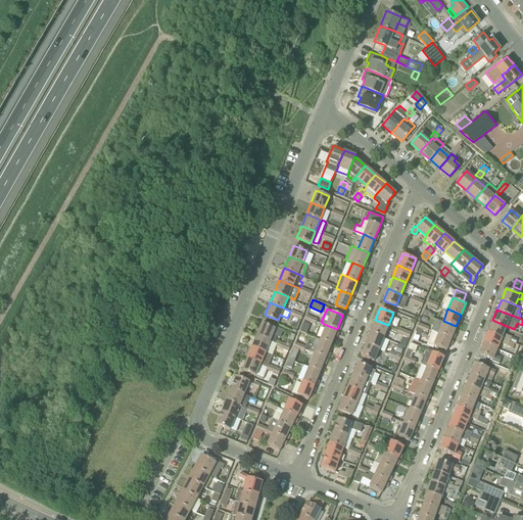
[(375,320),(370,331),(383,336),(388,325),(375,320)]
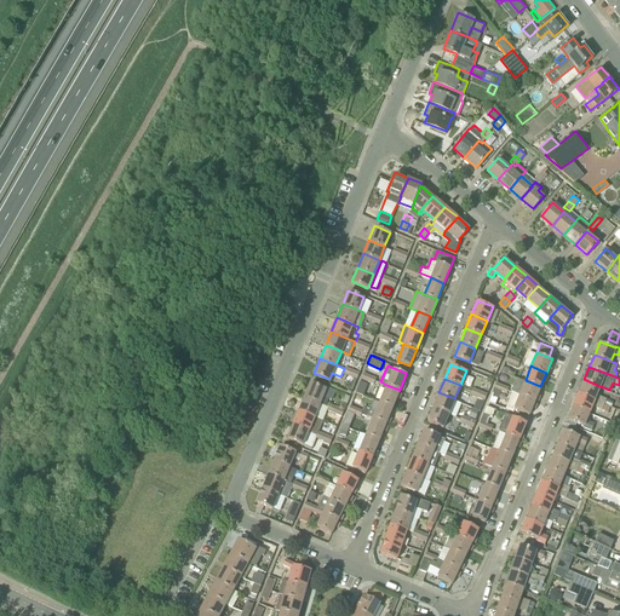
[(607,398),(606,397),(597,393),(600,386),(584,379),(579,392),(604,403),(607,398)]
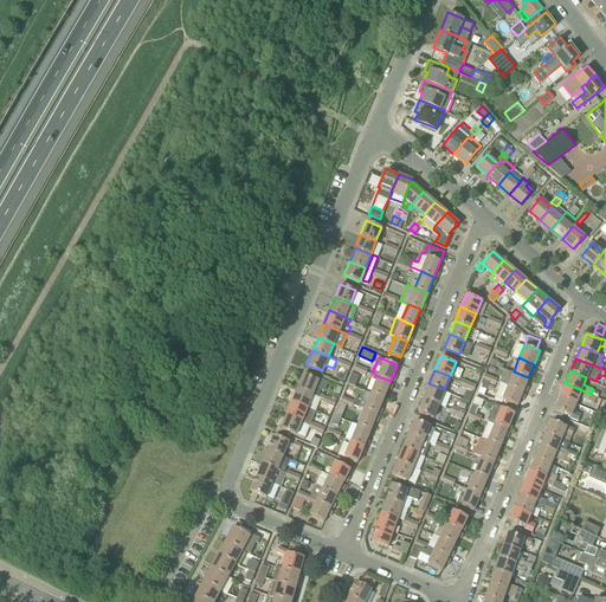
[(528,377),(514,371),(508,386),(522,392),(528,377)]
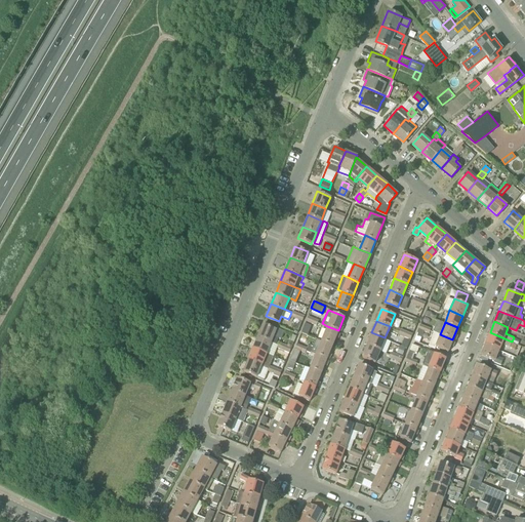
[(276,326),(275,328),(263,324),(263,323),(257,335),(271,340),(276,343),(278,336),(280,337),(283,329),(276,326)]
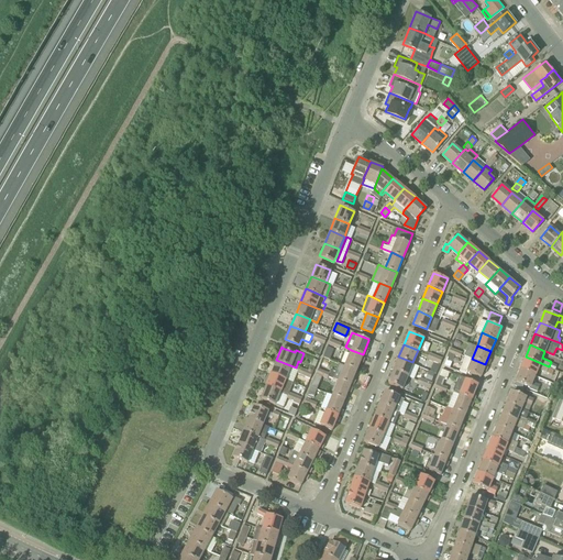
[(351,350),(345,364),(356,369),(363,354),(351,350)]
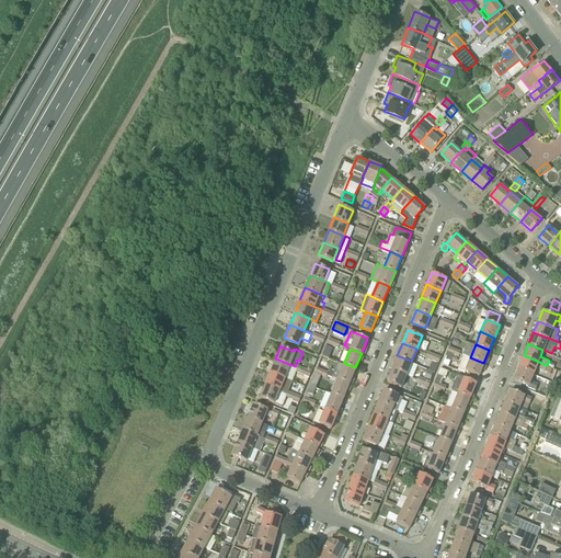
[(479,375),(483,363),(470,357),(464,354),(459,366),(479,375)]
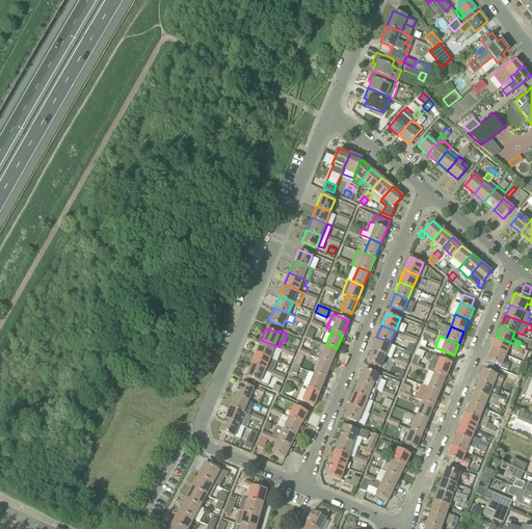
[(390,342),(376,337),(372,348),(386,353),(390,342)]
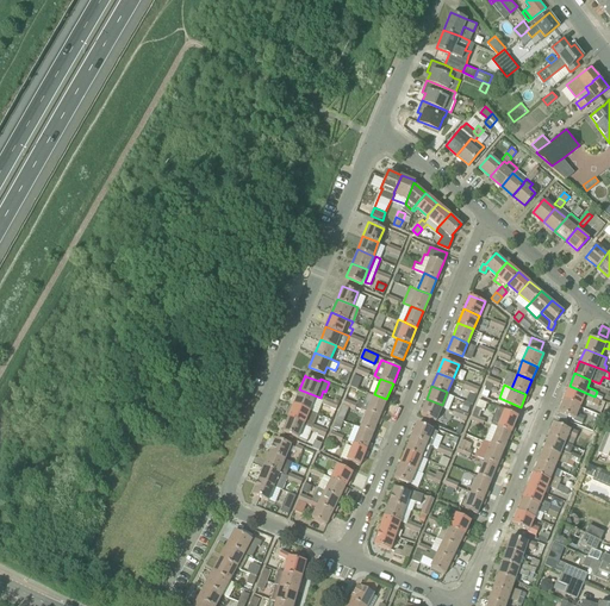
[(583,398),(592,401),(598,404),(601,399),(595,397),(570,386),(564,398),(580,405),(583,398)]
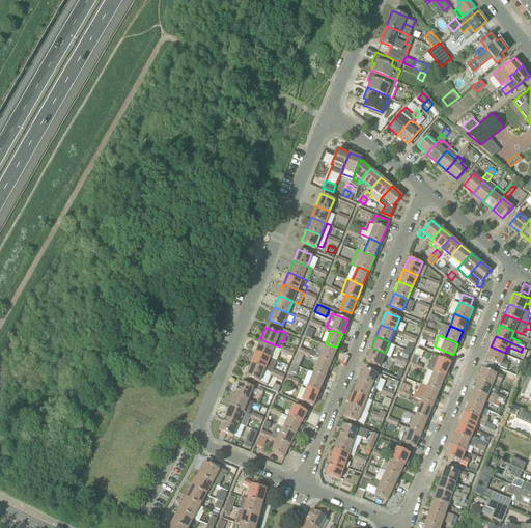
[(270,357),(274,344),(260,339),(256,351),(270,357)]
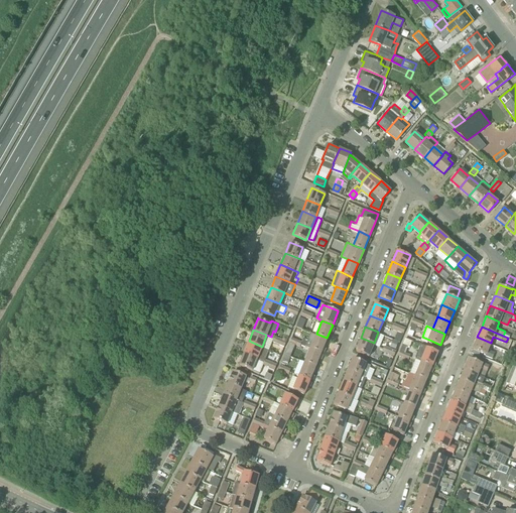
[(321,352),(327,338),(316,334),(310,332),(308,338),(303,337),(301,340),(296,338),(294,344),(300,346),(301,343),(310,347),(310,348),(321,352)]
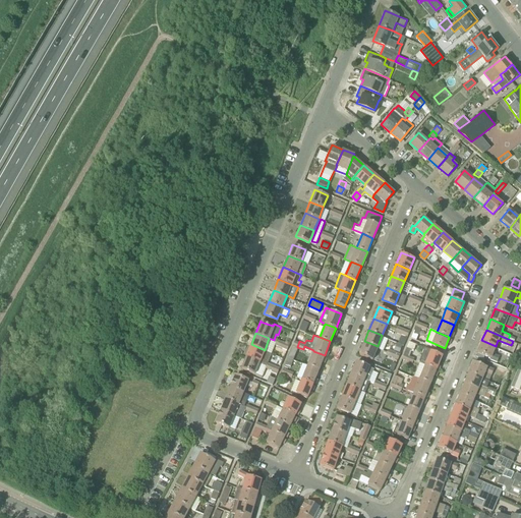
[(481,340),(477,351),(490,356),(489,357),(498,360),(499,355),(493,353),(496,346),(481,340)]
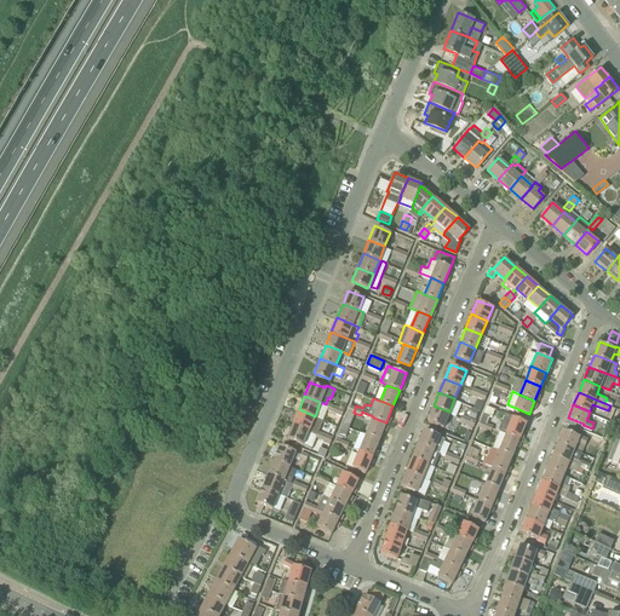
[(434,406),(428,420),(443,426),(449,412),(434,406)]
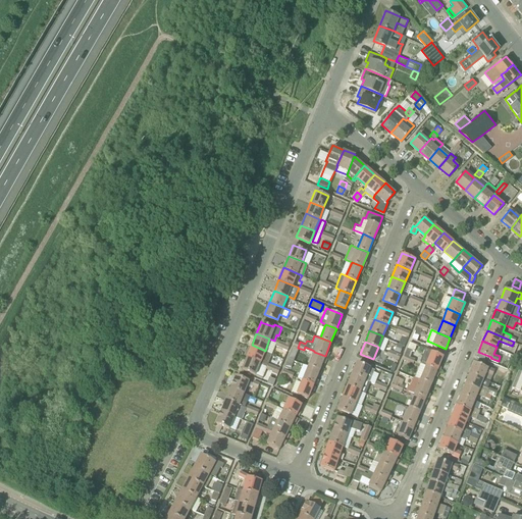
[(398,342),(395,349),(400,352),(403,344),(398,342)]
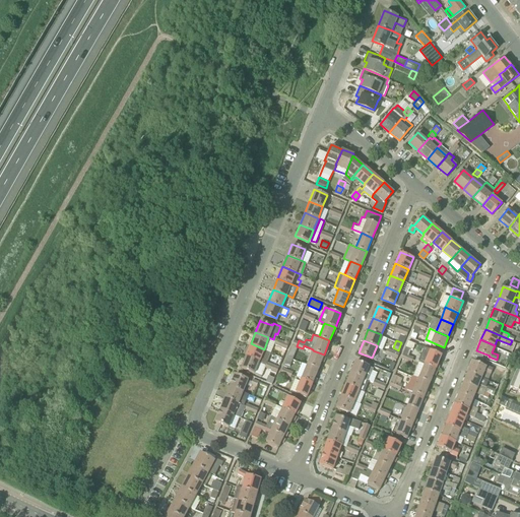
[(246,356),(259,361),(264,349),(251,343),(246,356)]
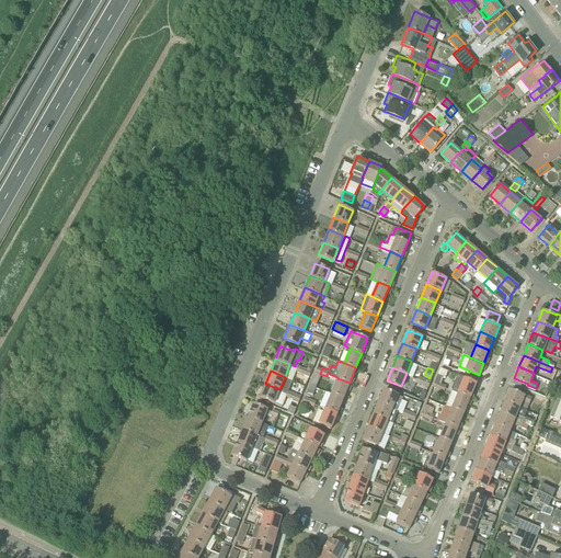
[(441,383),(438,387),(444,390),(446,384),(441,382),(444,375),(437,373),(435,380),(441,383)]
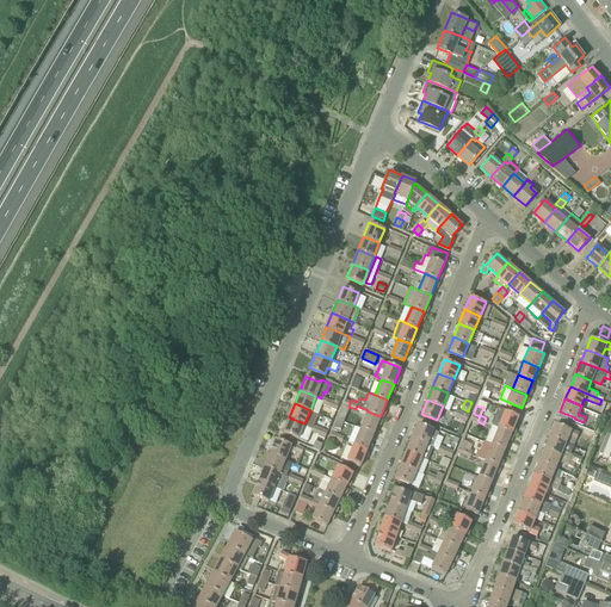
[(493,425),(499,427),(511,432),(518,415),(505,410),(506,409),(498,407),(492,423),(493,425)]
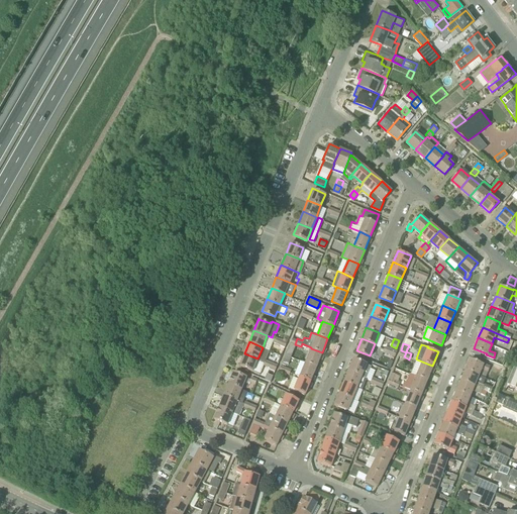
[(316,366),(322,352),(311,348),(305,362),(316,366)]
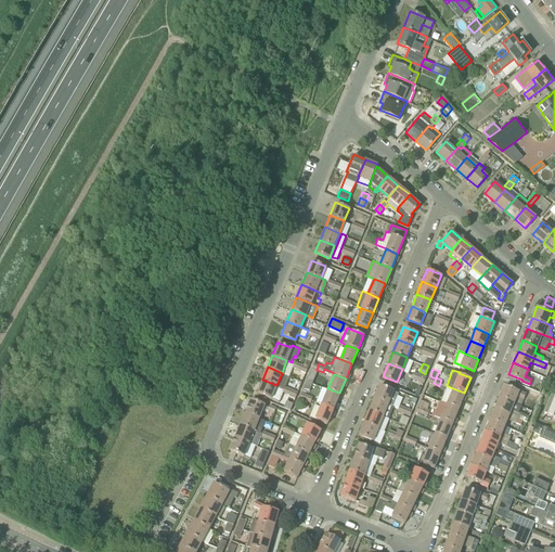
[(257,392),(271,397),(279,400),(283,390),(288,393),(292,387),(285,385),(284,388),(276,385),(262,380),(257,392)]
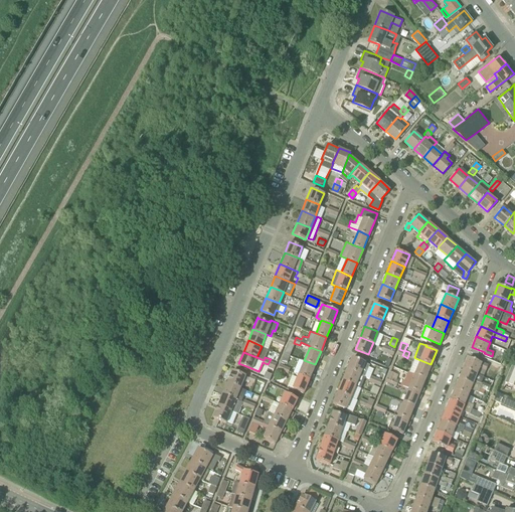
[(360,373),(365,375),(369,364),(352,356),(347,368),(360,373)]
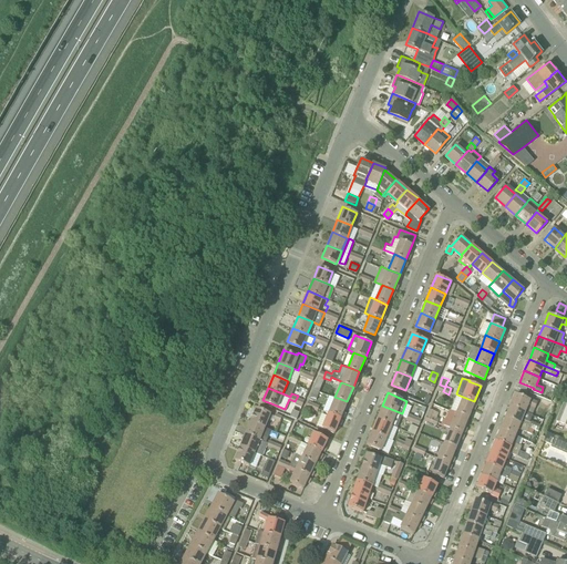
[(533,413),(535,407),(537,401),(531,398),(529,399),(515,392),(511,404),(533,413)]
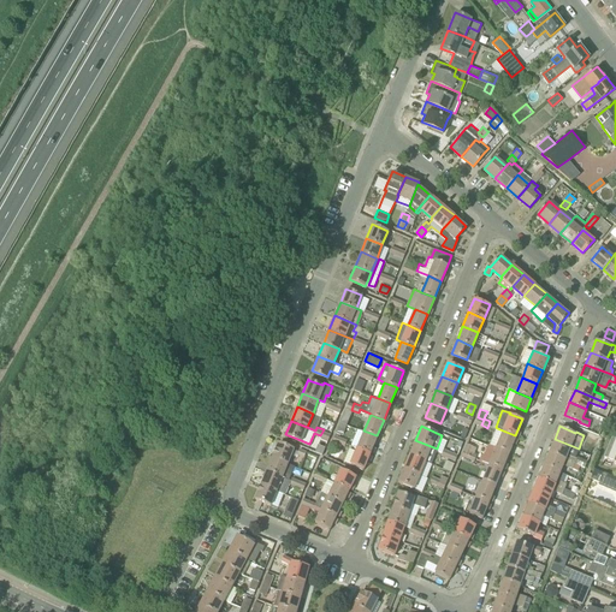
[(515,435),(503,431),(497,428),(490,444),(496,446),(509,452),(515,435)]
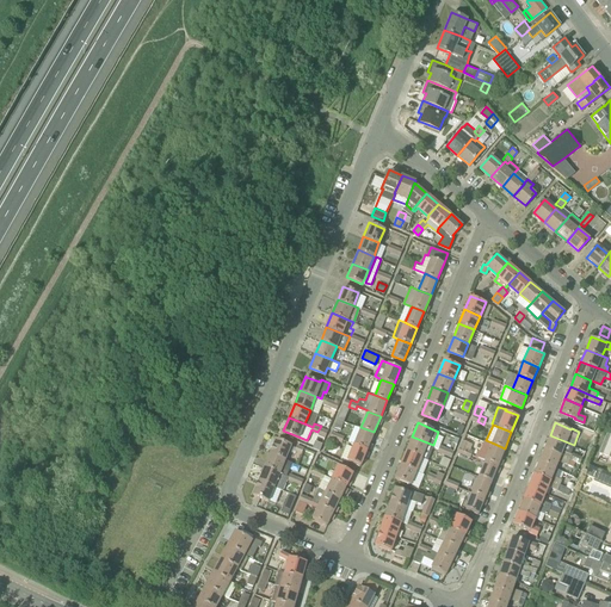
[(374,432),(360,427),(355,443),(355,444),(366,448),(374,432)]
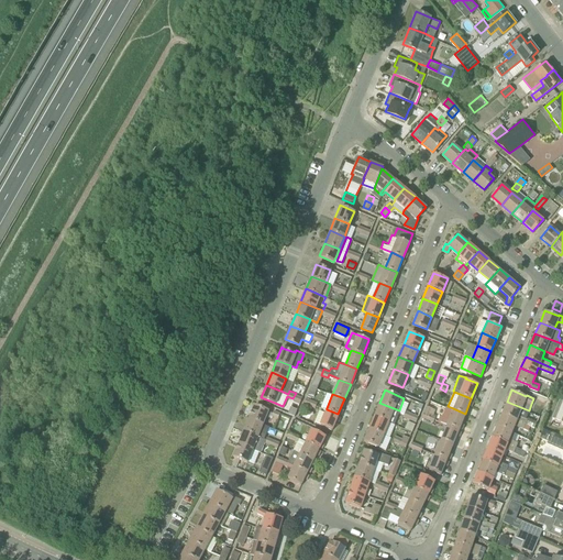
[(562,402),(559,401),(551,419),(562,424),(562,402)]
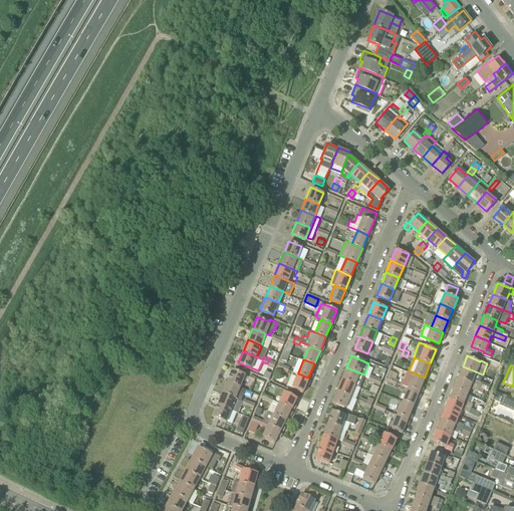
[(489,385),(480,380),(483,374),(463,366),(458,376),(484,388),(488,389),(489,385)]
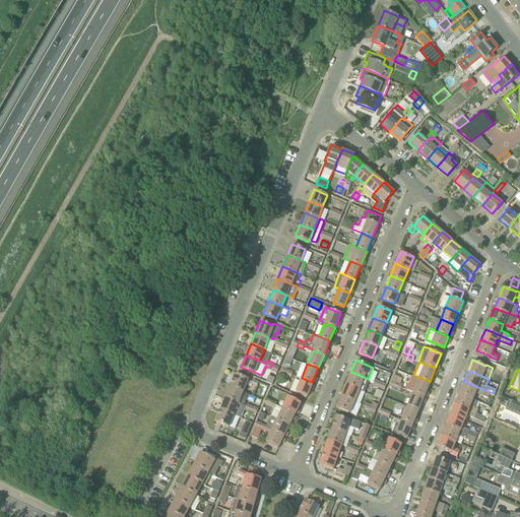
[(346,383),(360,388),(364,377),(350,372),(346,383)]
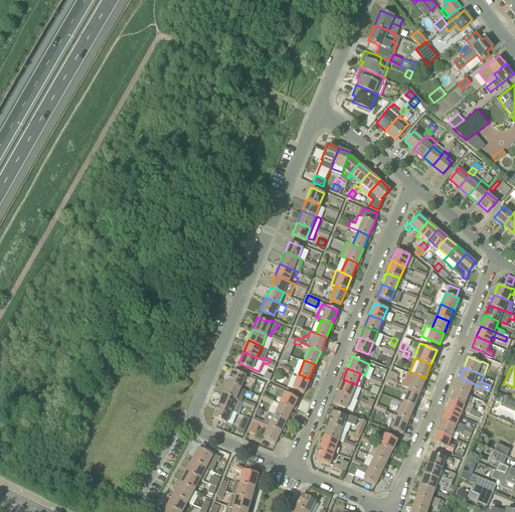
[(240,387),(245,375),(232,369),(227,381),(240,387)]
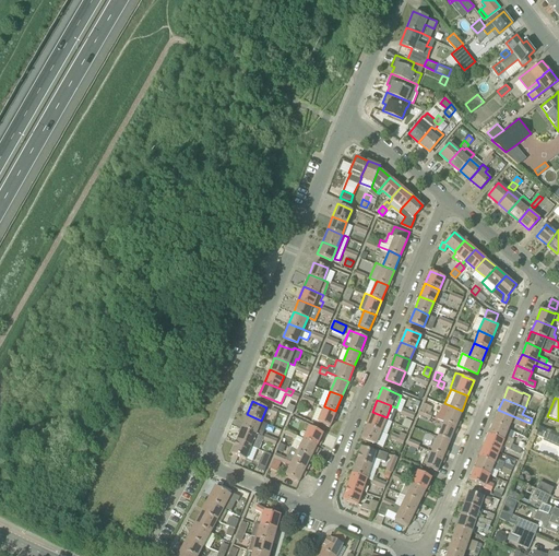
[(418,413),(425,415),(427,411),(429,412),(430,411),(432,405),(424,402),(418,413)]
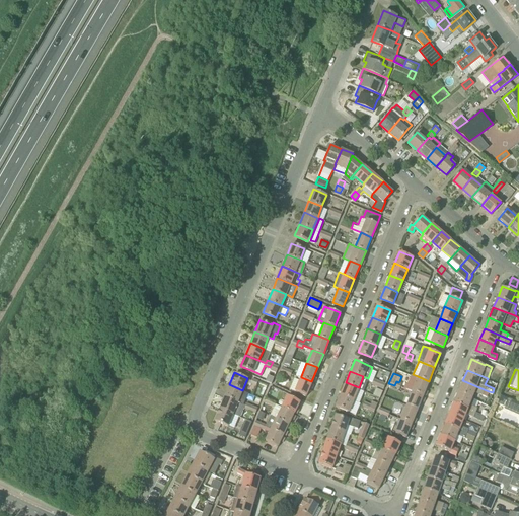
[(412,390),(423,395),(429,381),(418,376),(413,374),(412,373),(408,383),(405,382),(403,386),(412,390)]
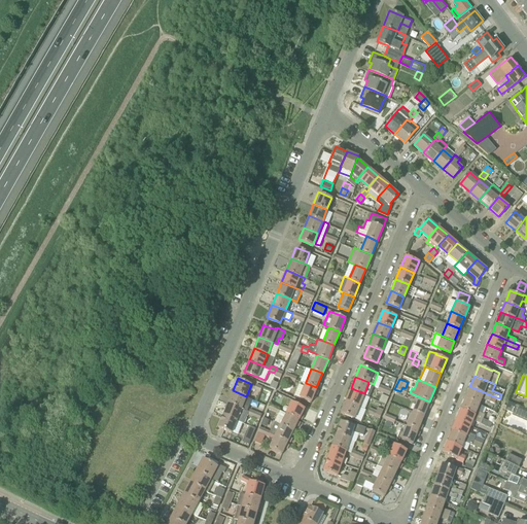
[(306,383),(300,396),(311,402),(316,387),(306,383)]
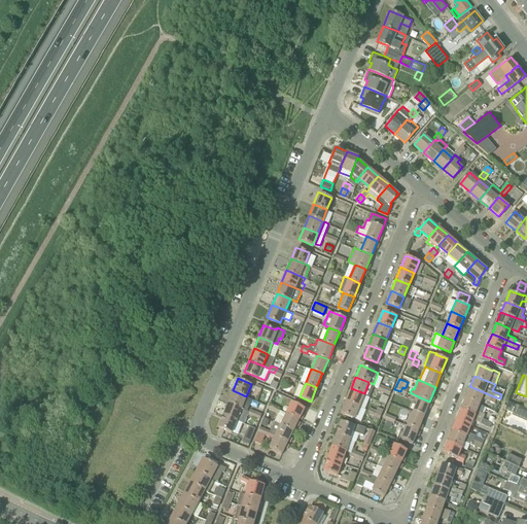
[(485,406),(488,398),(494,402),(496,397),(469,386),(465,397),(485,406)]
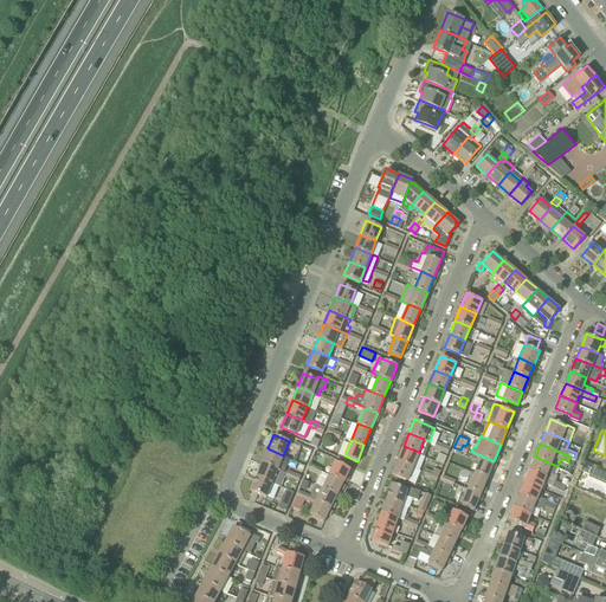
[(398,459),(413,466),(419,452),(404,446),(398,459)]
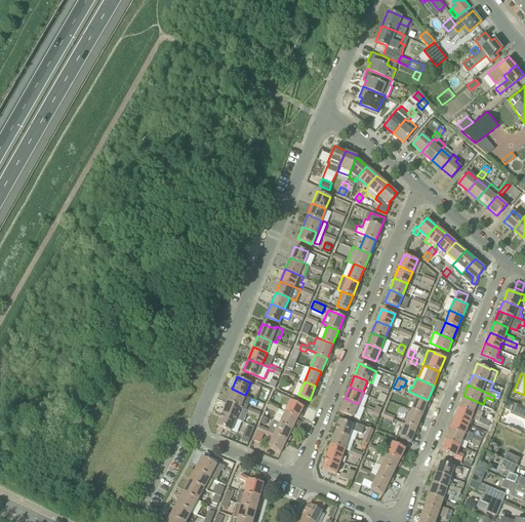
[(232,389),(227,401),(240,406),(246,408),(250,397),(250,396),(249,397),(245,395),(232,389)]
